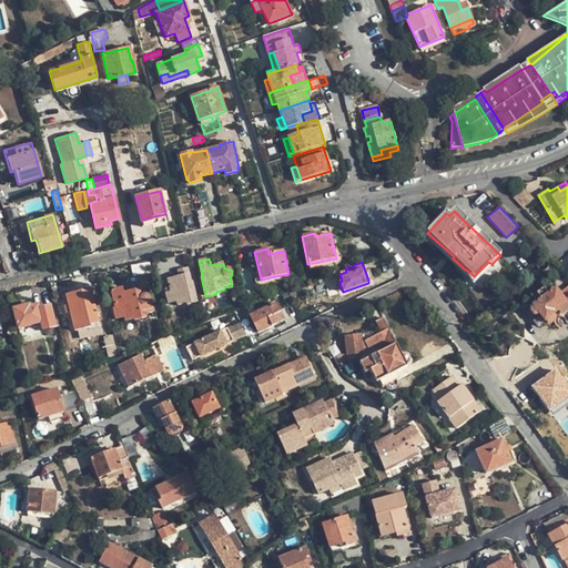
[(170,292),(165,293),(168,304),(176,302),(178,306),(185,304),(186,305),(198,303),(193,282),(192,282),(189,267),(178,271),(179,276),(166,280),(169,287),(170,292)]
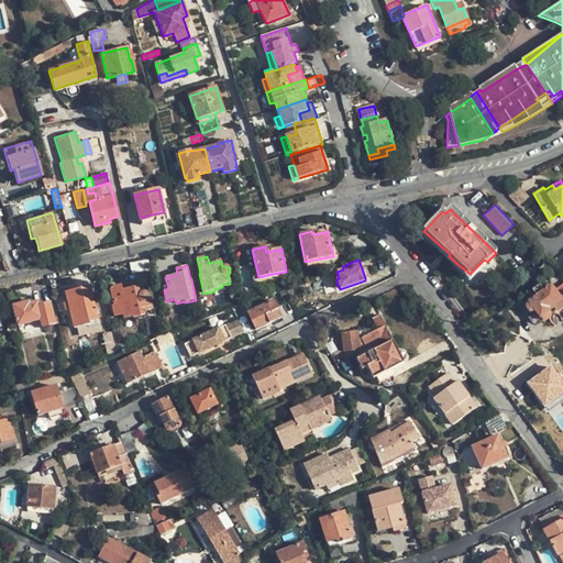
[(559,273),(553,266),(548,271),(553,277),(559,273)]
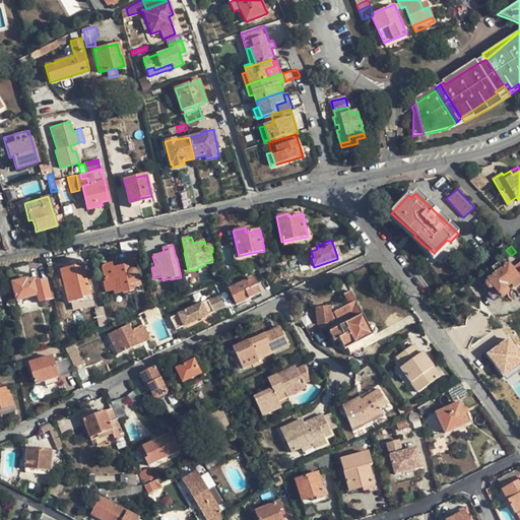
[(518,282),(519,280),(519,255),(516,252),(511,256),(517,264),(512,268),(509,264),(502,269),(498,264),(495,266),(492,269),(495,274),(492,276),(486,280),(484,283),(489,287),(491,288),(493,287),(498,294),(500,295),(503,296),(506,293),(507,289),(506,288),(509,286),(513,287),(517,285),(518,282)]
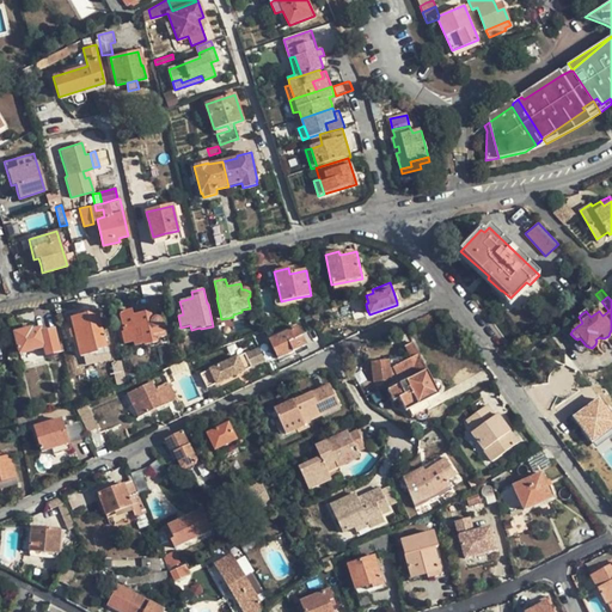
[(570,313),(579,325),(582,323),(579,317),(582,313),(577,308),(570,313)]
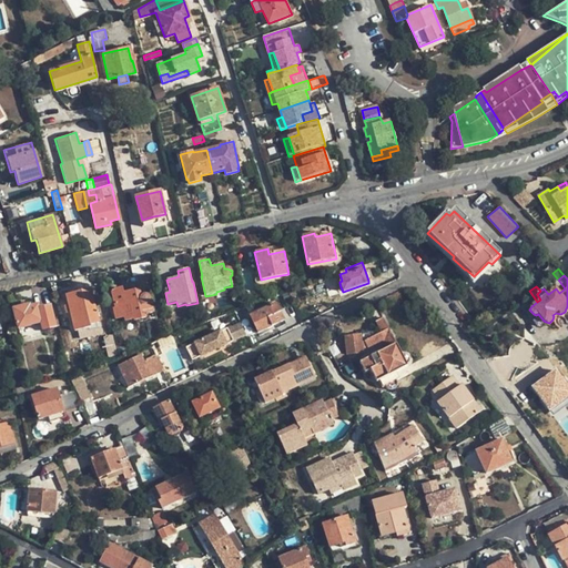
[(141,295),(140,288),(123,293),(122,287),(111,290),(113,298),(109,300),(111,310),(113,308),(115,320),(123,317),(124,322),(133,320),(134,321),(146,318),(145,314),(154,312),(151,301),(150,302),(150,300),(150,296),(148,295),(145,294),(141,295)]
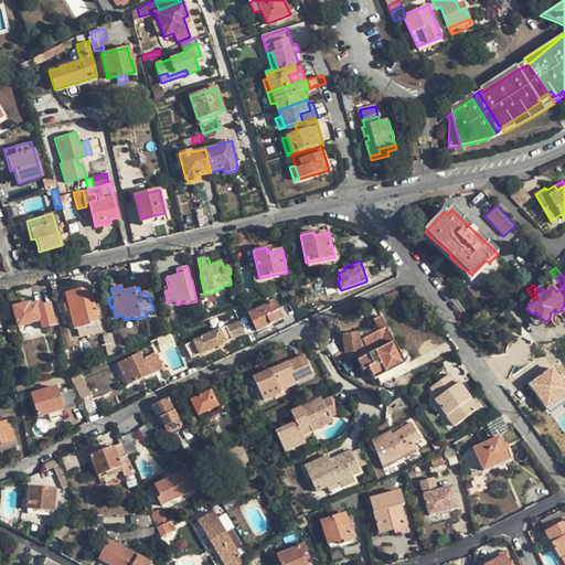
[(65,294),(67,304),(70,312),(74,330),(91,327),(89,323),(99,321),(91,287),(65,294)]
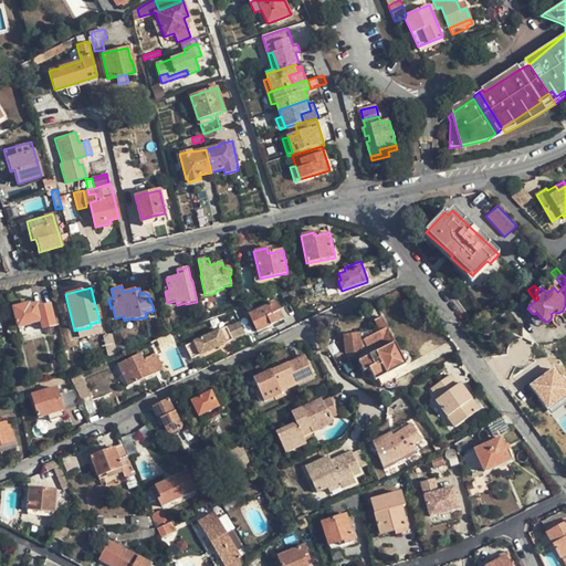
[(249,316),(257,333),(272,326),(273,328),(285,322),(275,302),(249,314),(249,316)]
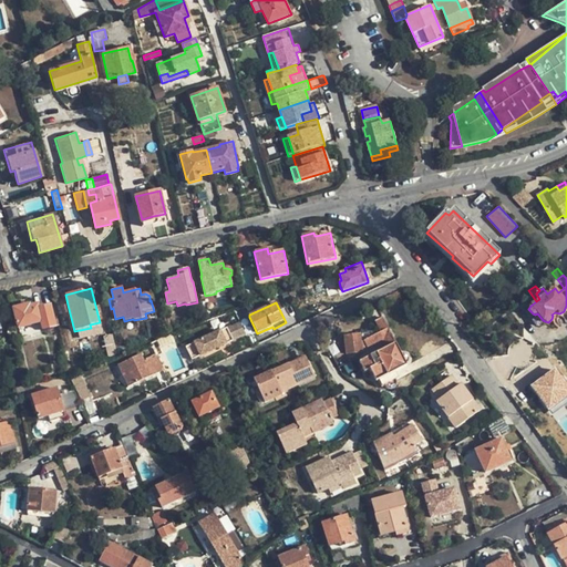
[(59,326),(58,319),(54,320),(50,307),(39,309),(39,305),(29,307),(29,305),(13,309),(18,328),(41,322),(43,330),(59,326)]
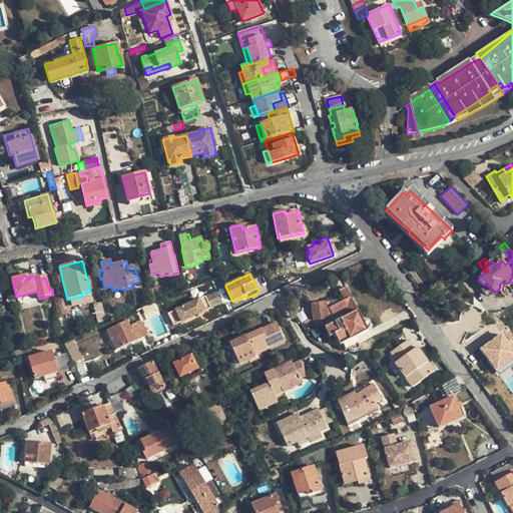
[(485,295),(491,290),(486,284),(484,285),(480,288),(485,295)]
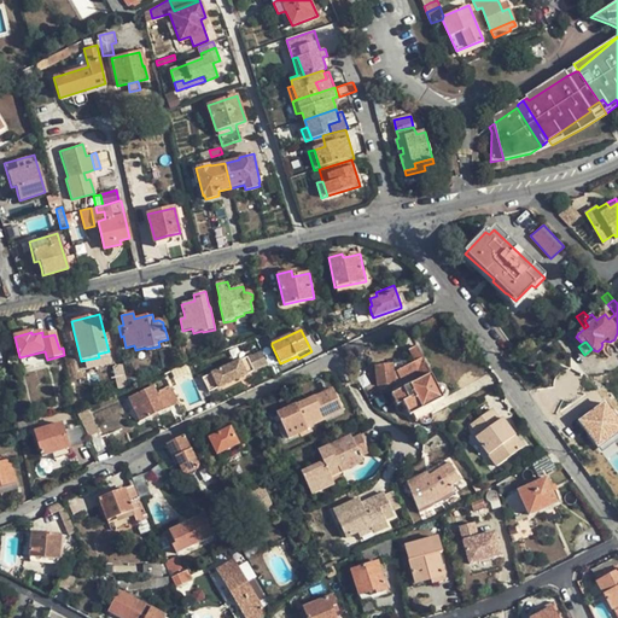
[(179,348),(184,367),(188,365),(184,347),(179,348)]
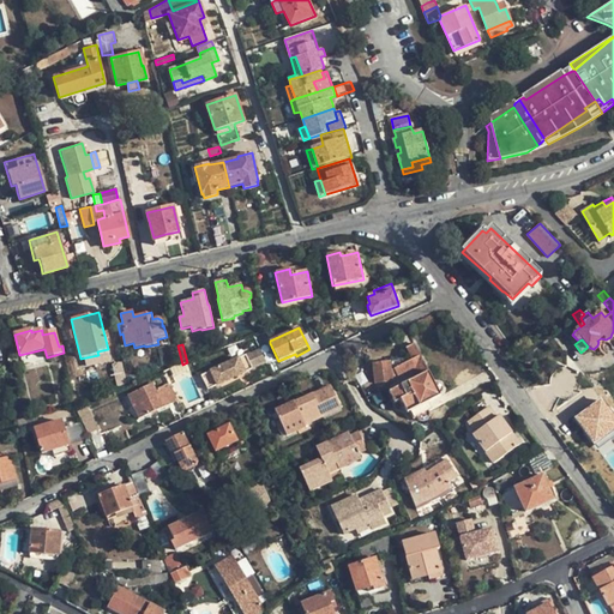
[(407,414),(409,413),(428,403),(441,396),(439,393),(443,391),(443,389),(443,385),(440,384),(438,383),(434,384),(414,344),(405,348),(411,359),(407,361),(403,355),(389,363),(373,365),(375,383),(391,381),(415,369),(419,377),(389,392),(395,403),(401,401),(407,414)]
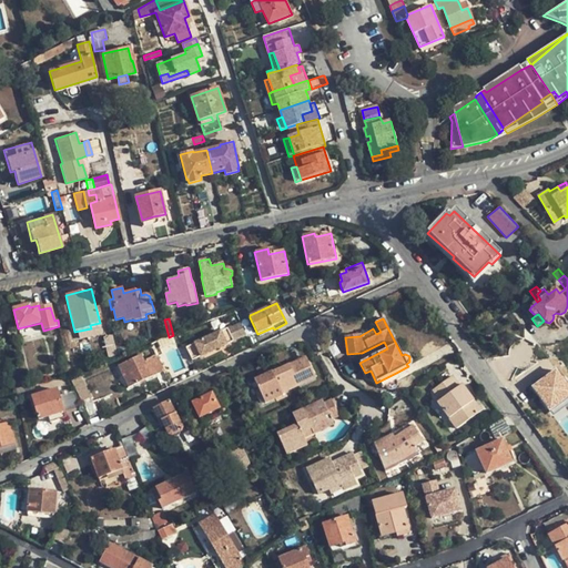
[(240,323),(186,348),(193,361),(245,335),(240,323)]
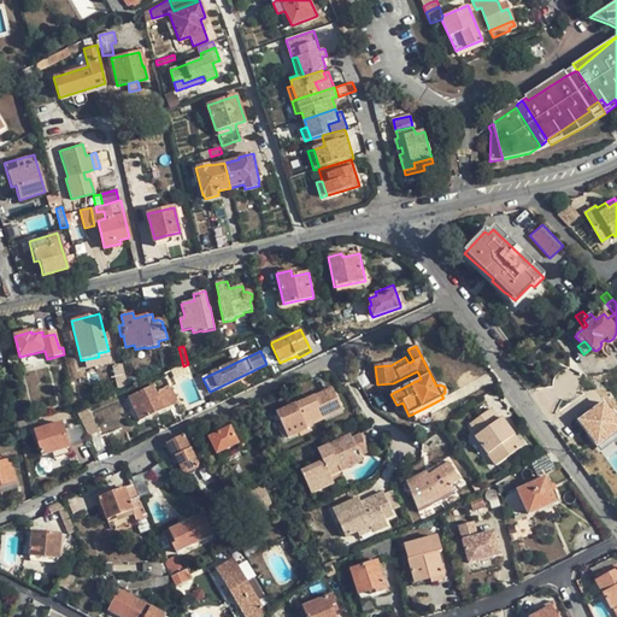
[(282,365),(298,358),(297,356),(280,363),(282,365)]
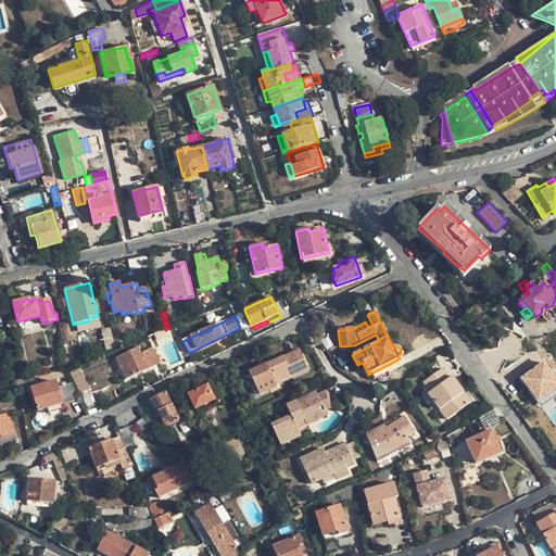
[(116,346),(112,329),(103,332),(108,349),(116,346)]
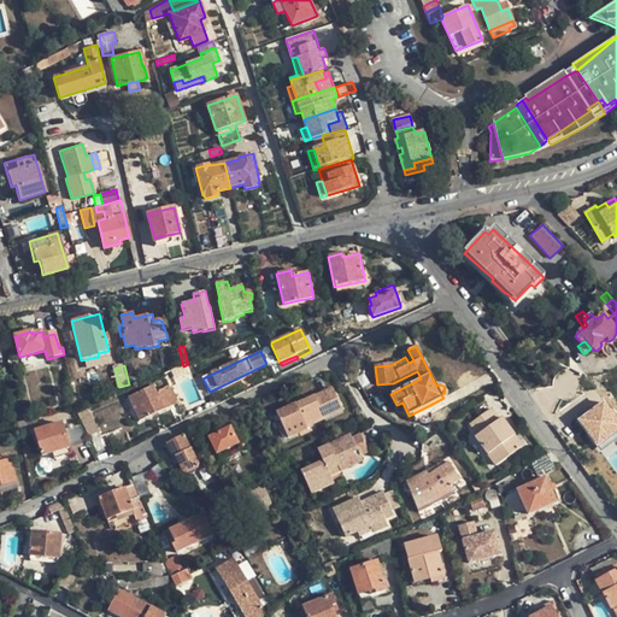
[(170,398),(175,395),(171,388),(166,391),(165,388),(159,392),(160,393),(158,394),(153,386),(129,398),(140,422),(174,406),(170,398)]
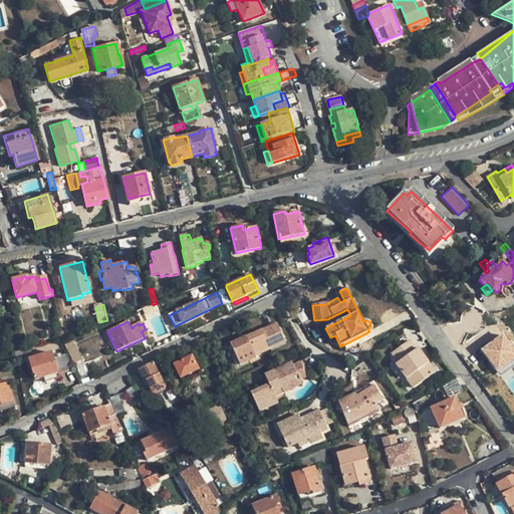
[(231,343),(236,353),(231,355),(237,366),(256,357),(255,356),(286,342),(277,323),(246,337),(246,336),(231,343)]
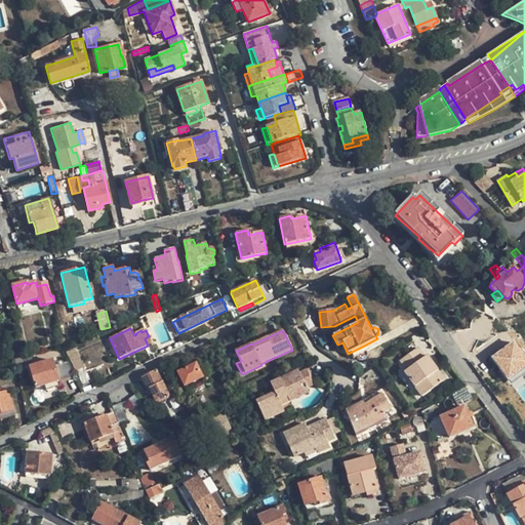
[(524,354),(514,339),(491,356),(509,380),(524,369),(524,354)]
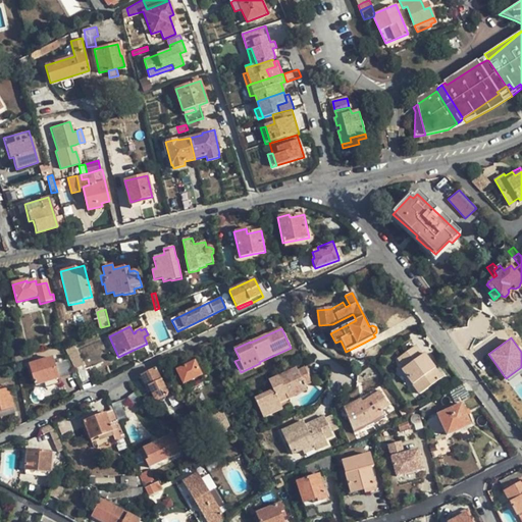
[(367,349),(364,343),(348,351),(351,357),(354,356),(356,358),(359,358),(361,358),(363,356),(364,354),(364,351),(367,349)]
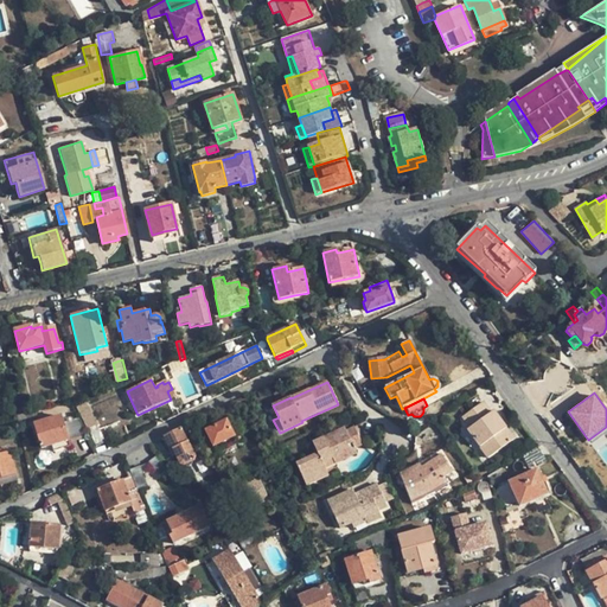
[(490,413),(483,403),(464,417),(471,427),(467,429),(487,459),(513,440),(493,411),(490,413)]
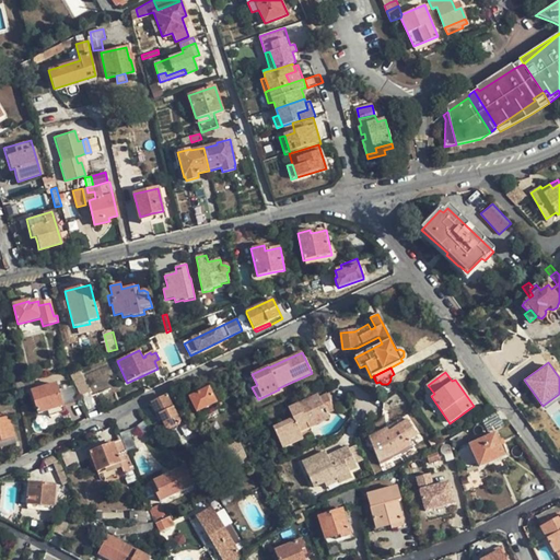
[(82,378),(74,383),(90,412),(98,409),(82,378)]
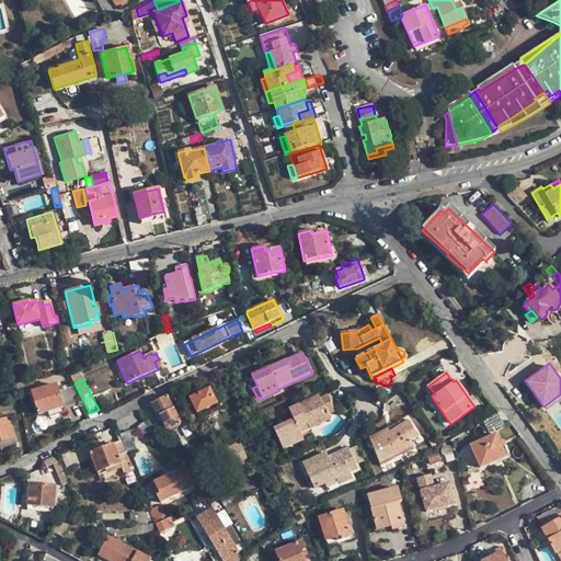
[(32,380),(23,382),(25,390),(27,389),(34,388),(32,380)]
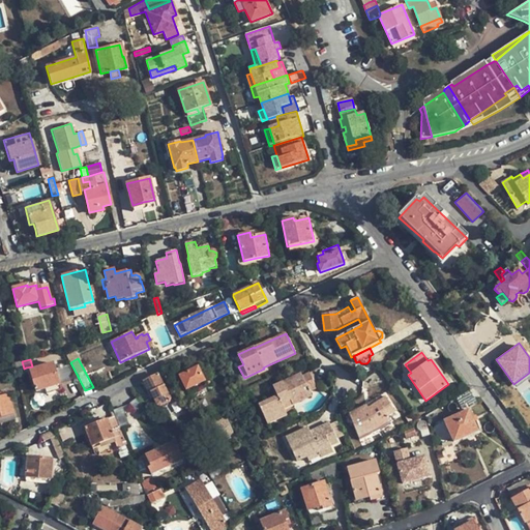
[(24,369),(22,361),(15,363),(16,371),(24,369)]
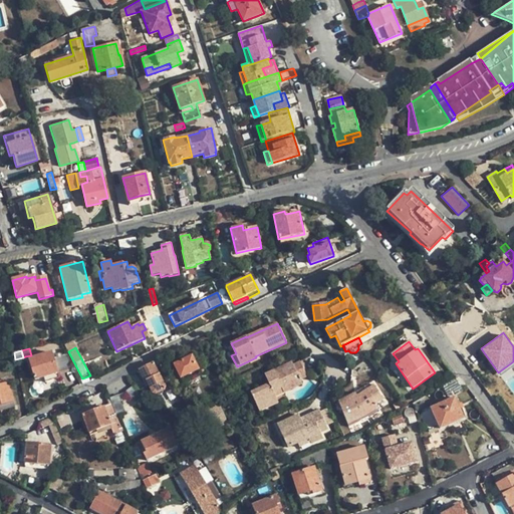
[(35,380),(44,377),(58,373),(54,358),(52,351),(29,359),(35,380)]
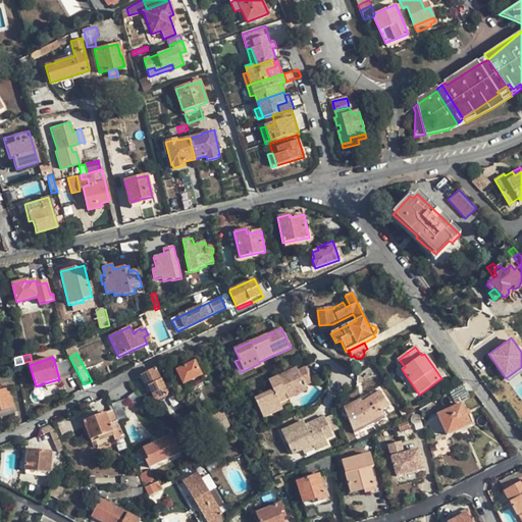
[(66,376),(73,374),(67,361),(62,362),(66,376)]
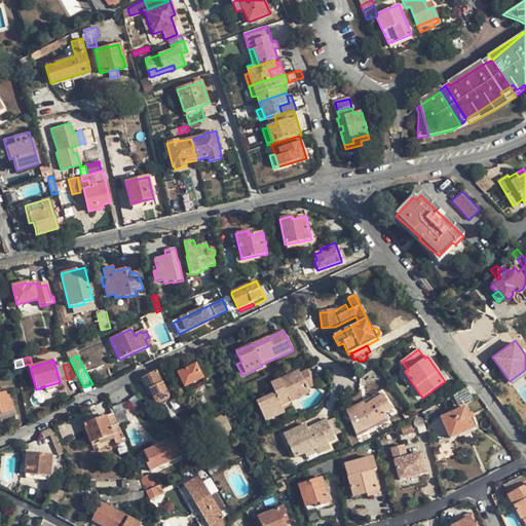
[(55,367),(60,382),(67,379),(63,365),(55,367)]
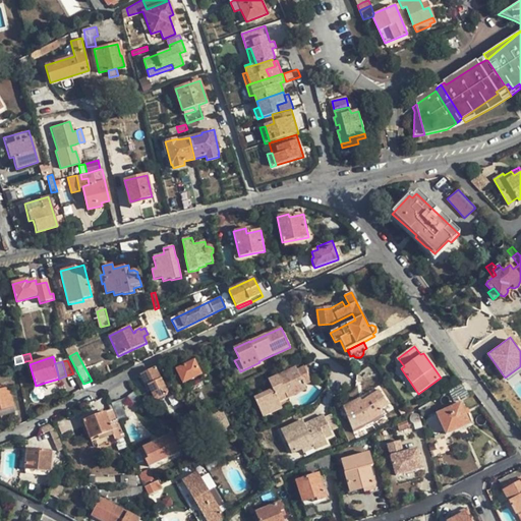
[(203,380),(193,361),(176,370),(171,372),(177,387),(183,384),(185,388),(203,380)]
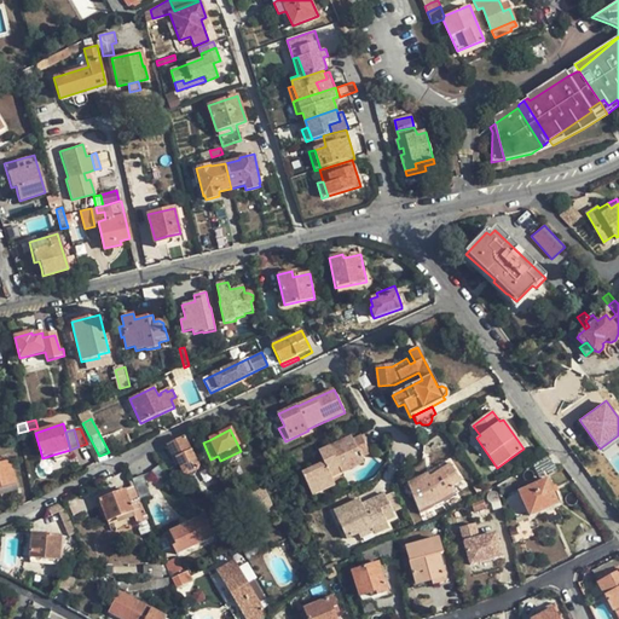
[(167,446),(173,458),(175,458),(179,466),(184,474),(186,475),(197,470),(198,466),(187,444),(191,443),(189,437),(167,446)]
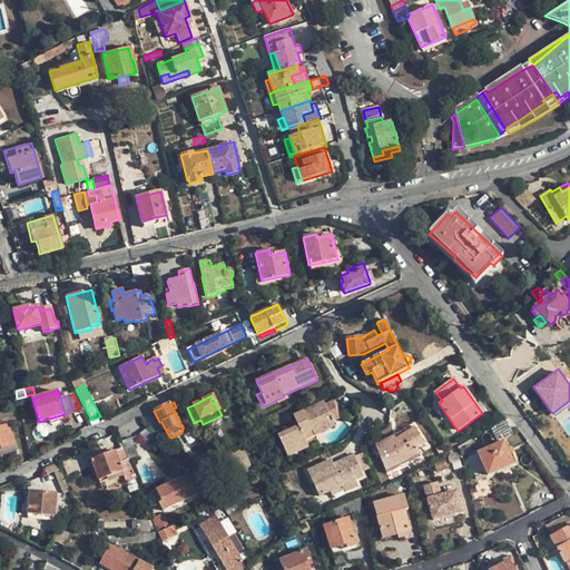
[(307,446),(305,440),(303,435),(316,429),(318,434),(335,426),(333,422),(341,418),(333,402),(325,405),(323,402),(294,416),(297,426),(278,435),(287,457),(307,446)]
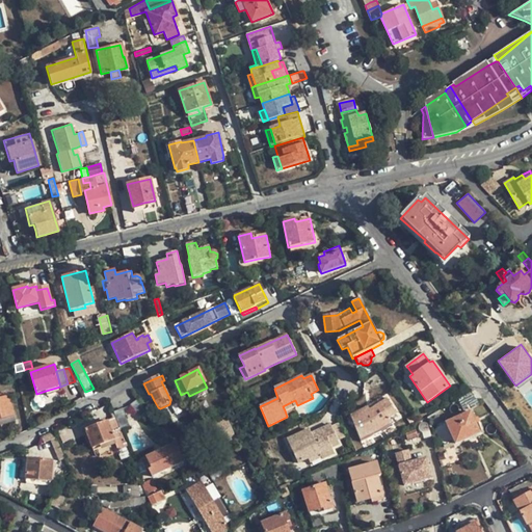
[(62,392),(60,387),(46,391),(47,396),(62,392)]
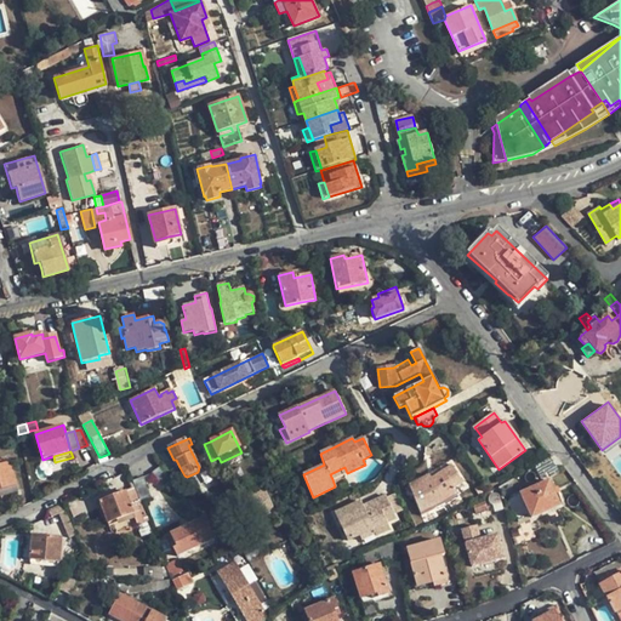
[(550,457),(534,467),(540,478),(547,473),(550,478),(551,477),(550,472),(557,469),(550,457)]
